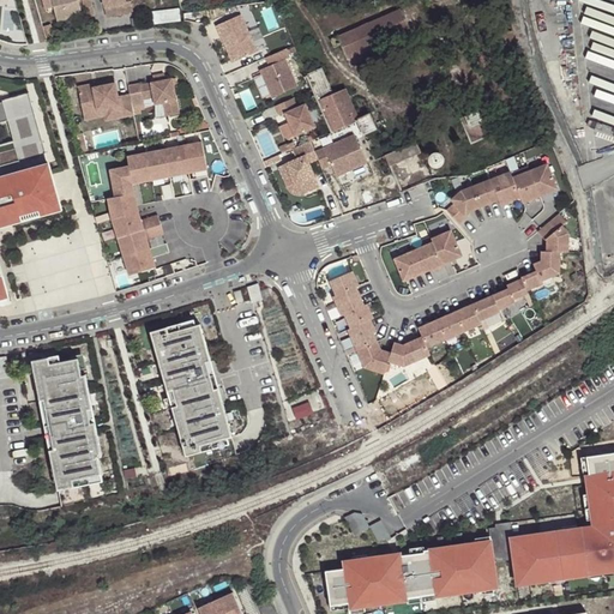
[(52,0),(58,22),(82,16),(77,0),(52,0)]
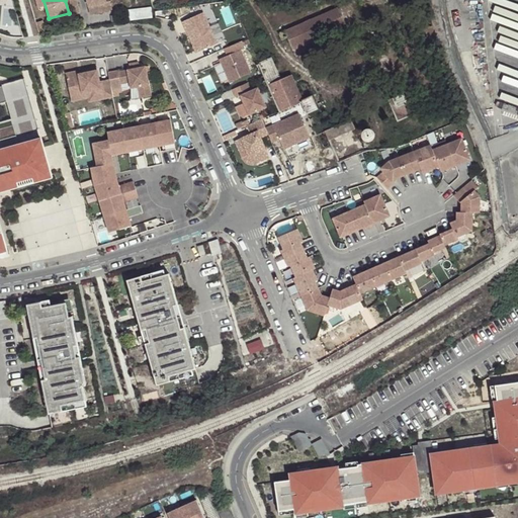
[(86,0),(90,15),(111,10),(109,2),(112,1),(111,0),(86,0)]
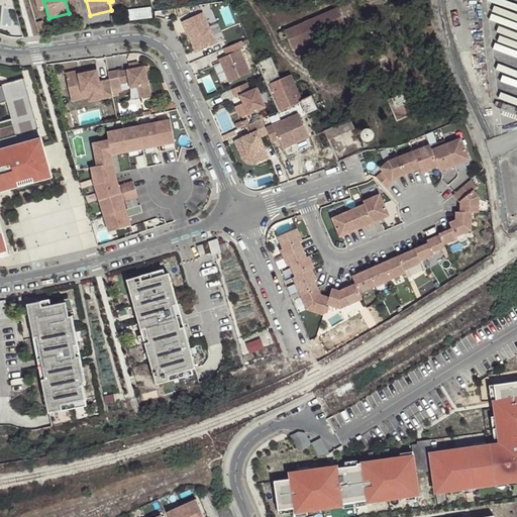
[(340,5),(286,28),(295,50),(350,28),(340,5)]
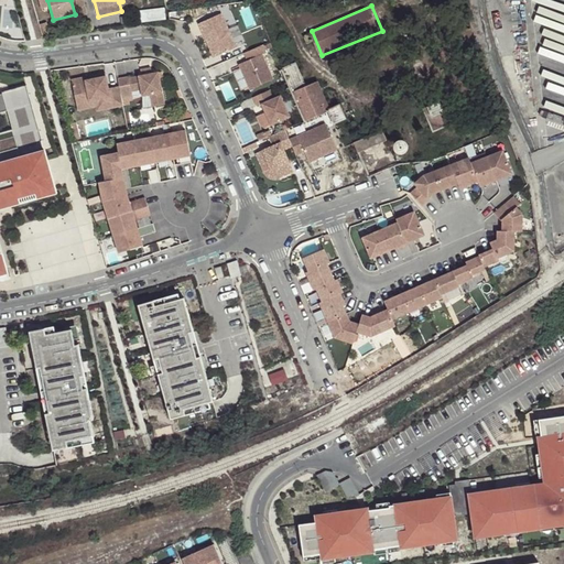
[(141,8),(142,20),(167,18),(166,7),(141,8)]
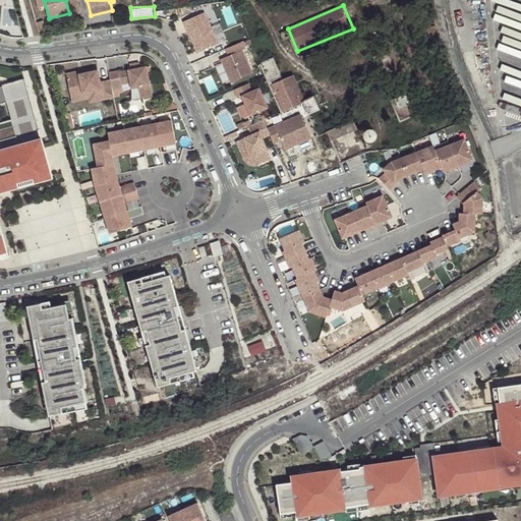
[(206,12),(184,21),(198,53),(219,44),(206,12)]
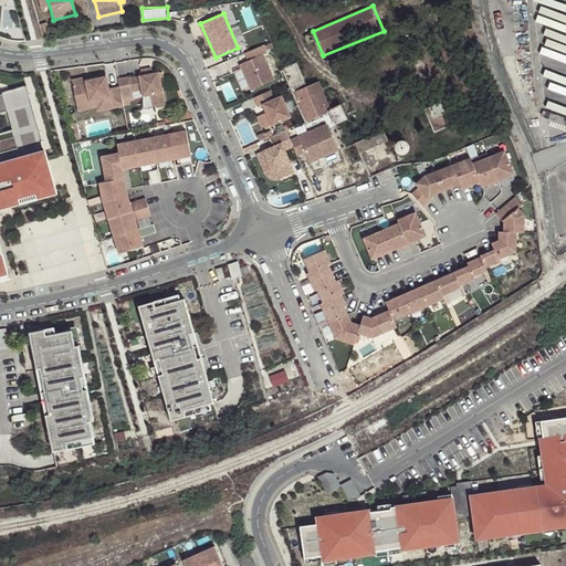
[(241,64),(252,90),(275,79),(264,54),(241,64)]
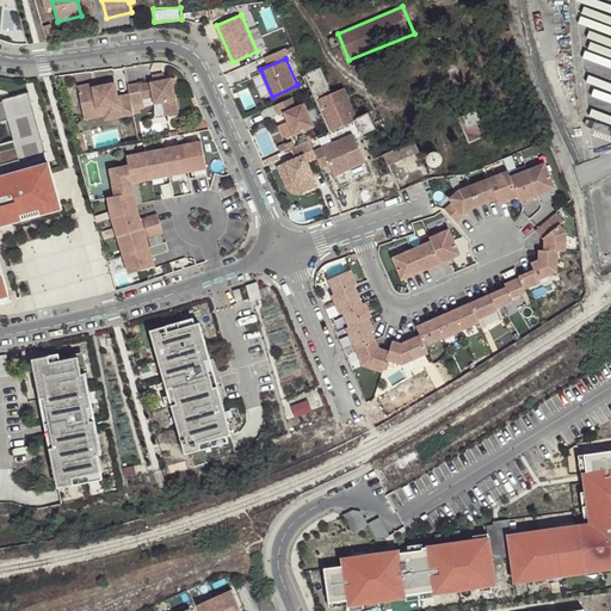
[(315,93),(331,87),(322,66),(307,73),(315,93)]
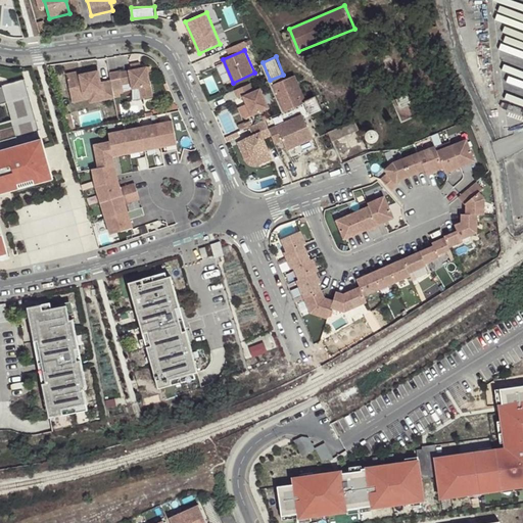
[(219,65),(226,81),(231,79),(224,62),(219,65)]
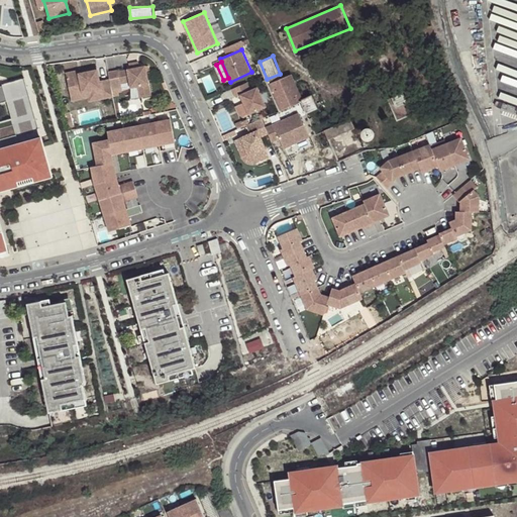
[(119,71),(109,73),(110,79),(112,90),(122,88),(121,84),(130,82),(131,88),(138,87),(140,98),(151,96),(145,67),(119,72),(119,71)]
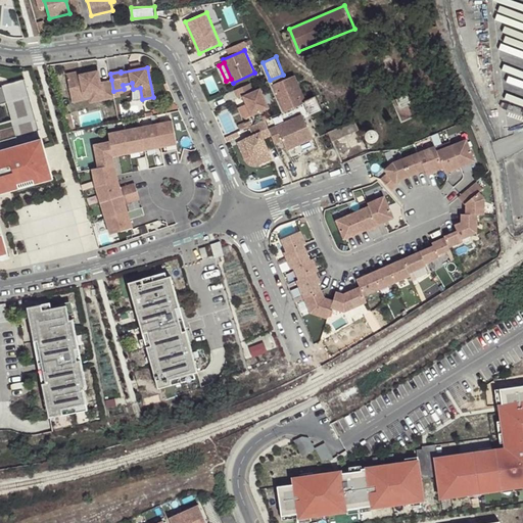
[(101,82),(99,70),(80,75),(80,72),(67,75),(70,93),(83,91),(84,94),(93,92),(95,101),(114,98),(111,80),(101,82)]
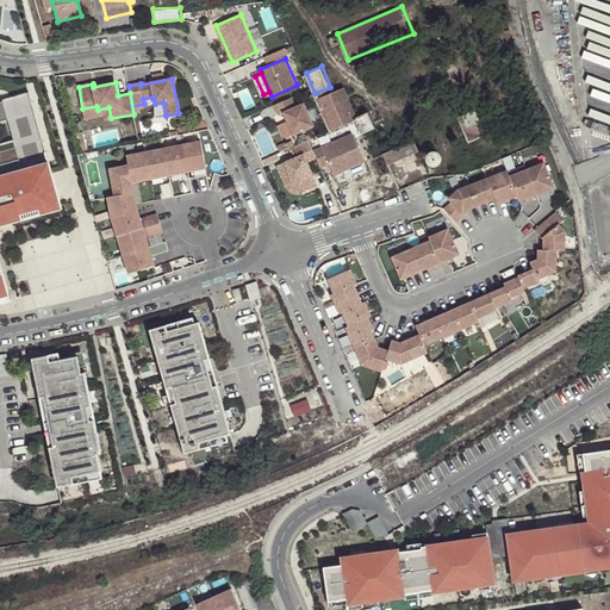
[(344,87),(318,99),(332,130),(359,118),(344,87)]
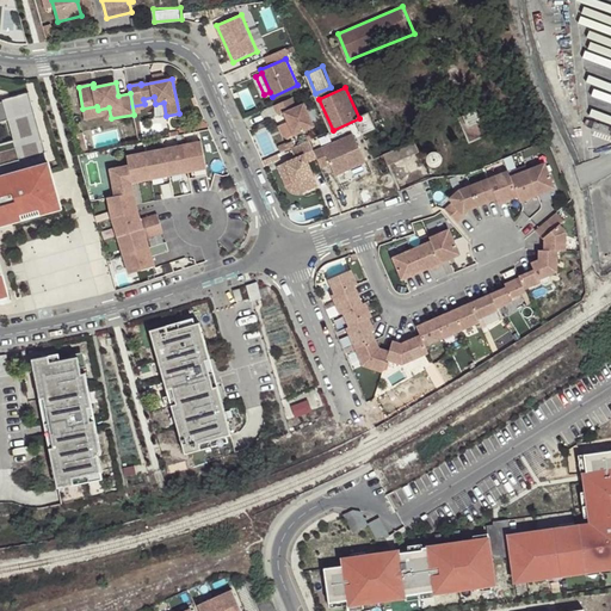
[(0,302),(10,301),(0,266),(0,220),(1,226),(62,209),(29,92),(2,99),(2,102),(0,102),(0,302)]
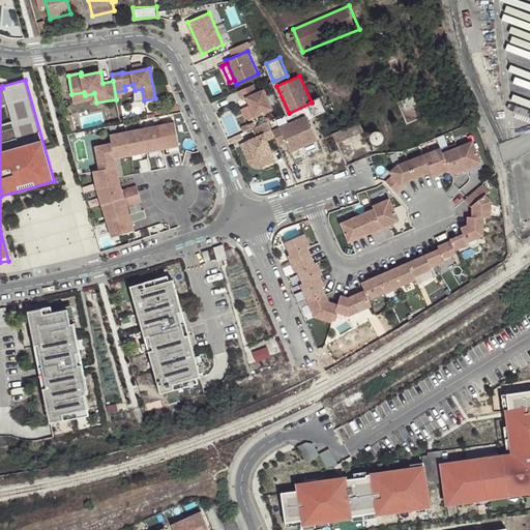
[(255,84),(239,91),(242,99),(247,97),(256,117),(273,110),(265,89),(258,92),(255,84)]
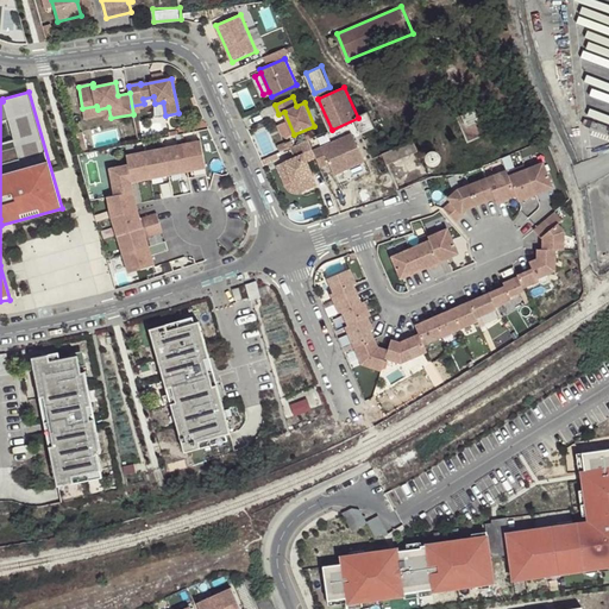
[(96,106),(82,108),(85,119),(105,114),(106,119),(111,118),(108,107),(98,110),(96,106)]
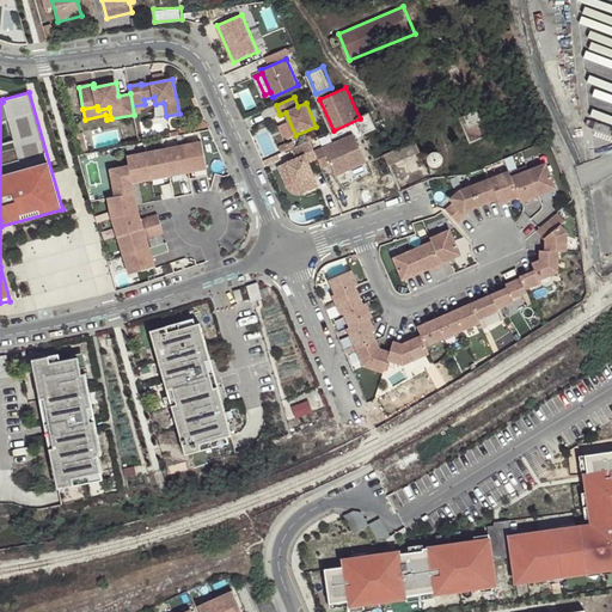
[(355,134),(316,151),(323,167),(331,164),(336,176),(367,163),(355,134)]
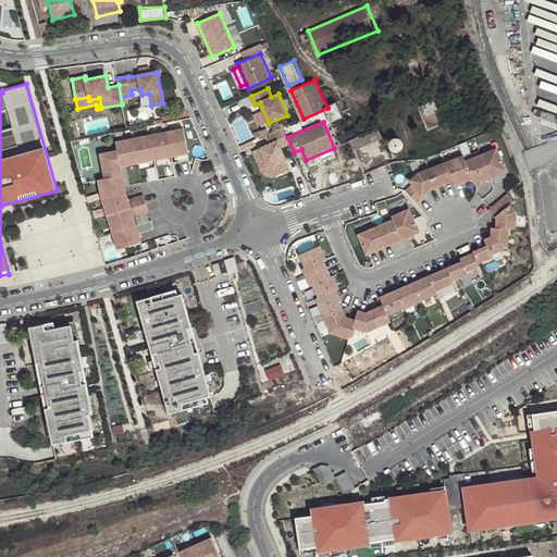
[(287,137),(283,127),(267,135),(271,144),(254,151),(259,163),(265,161),(269,168),(274,164),(279,174),(291,169),(282,148),(289,144),(287,137)]
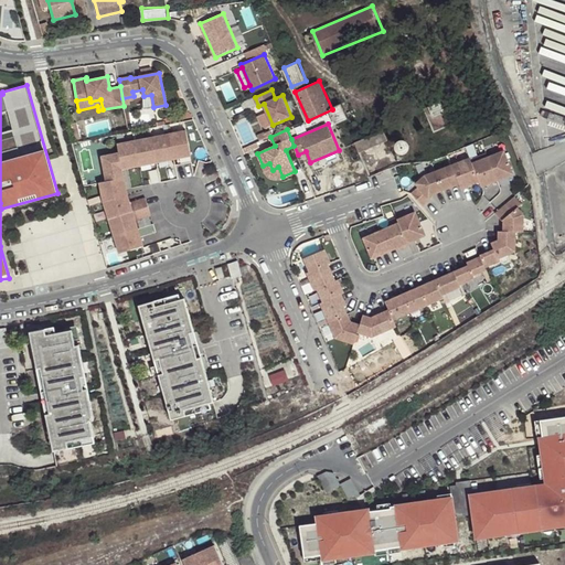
[(191,155),(187,130),(170,134),(174,158),(191,155)]
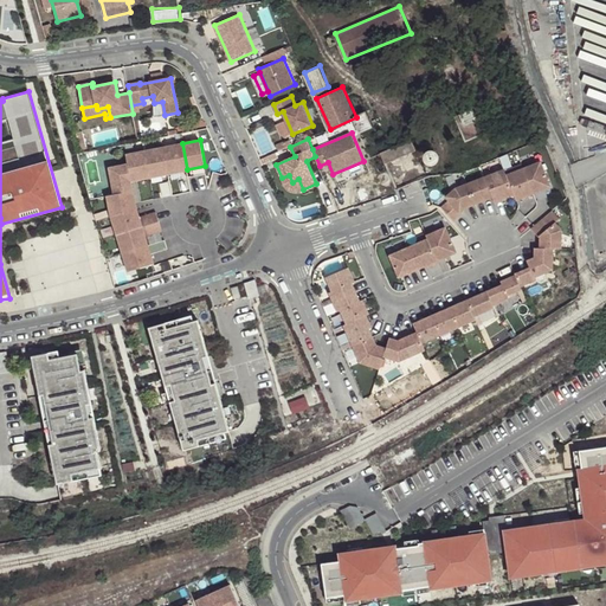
[(187,169),(182,143),(163,147),(168,174),(187,169)]
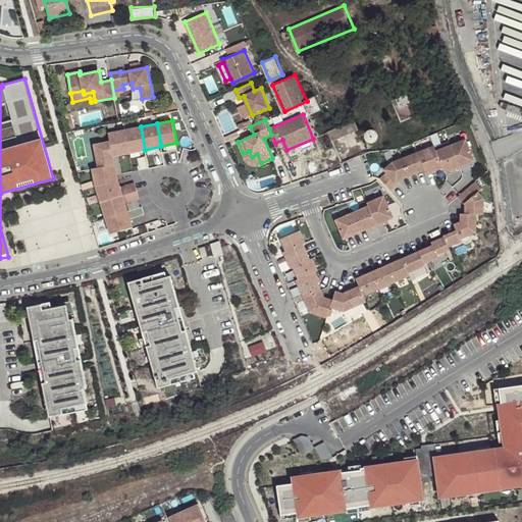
[(145,150),(141,126),(124,131),(129,153),(145,150)]
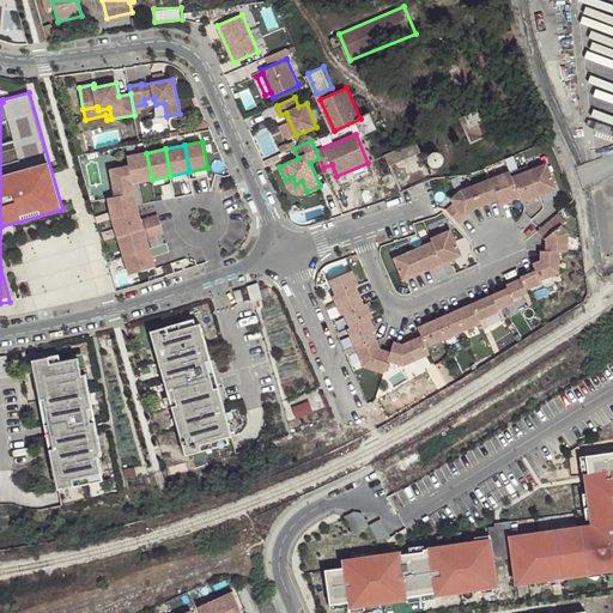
[(133,183),(152,180),(146,153),(127,157),(129,167),(133,183)]
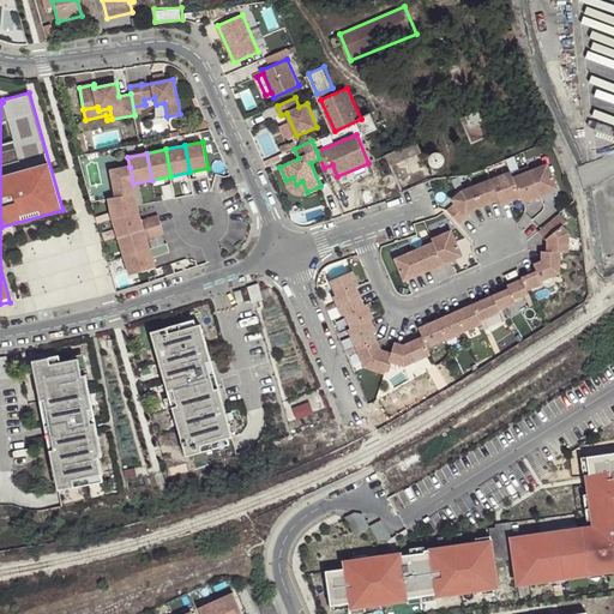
[(549,163),(533,170),(542,196),(559,188),(549,163)]
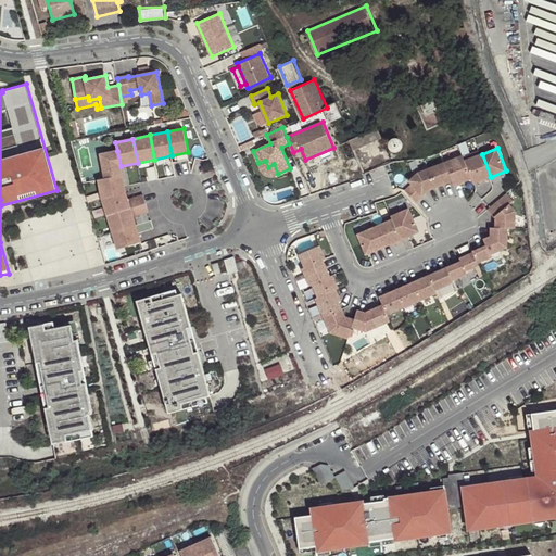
[(465,156),(474,178),(475,182),(491,177),(482,154),(480,150),(465,156)]
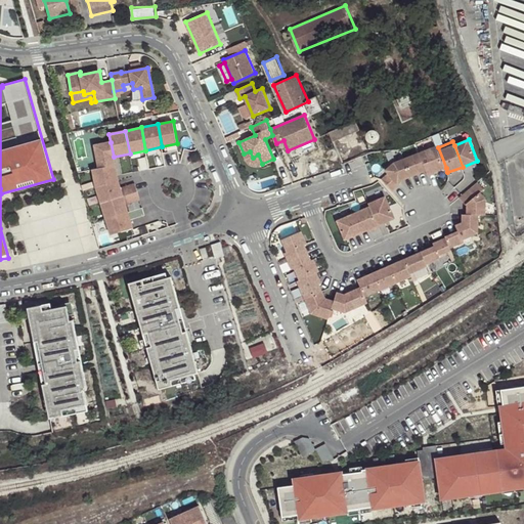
[(114,157),(111,142),(94,145),(99,168),(116,165),(114,157)]
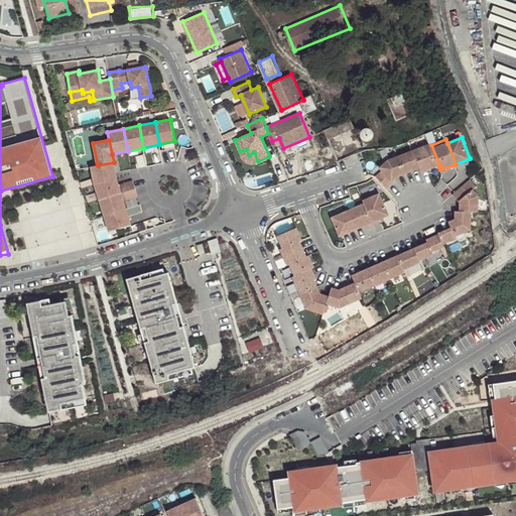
[(430,144),(414,150),(420,167),(422,172),(430,170),(430,168),(439,165),(431,145),(430,144)]
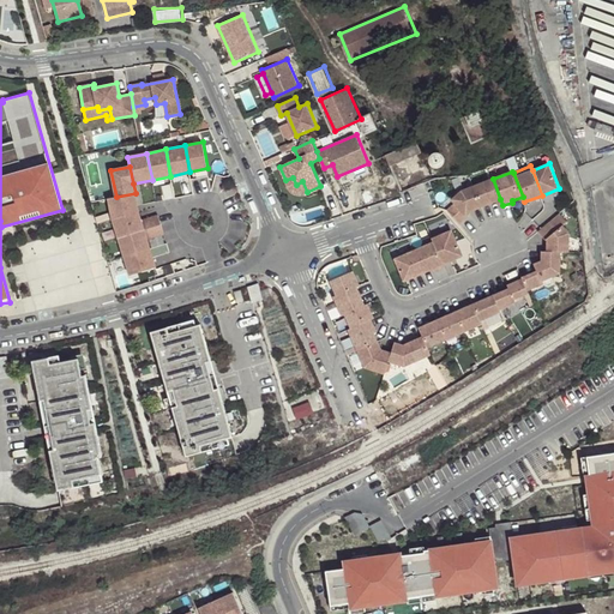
[(293,178),(286,180),(289,188),(292,191),(295,193),(300,196),(301,196),(307,192),(302,181),(296,185),(293,178)]
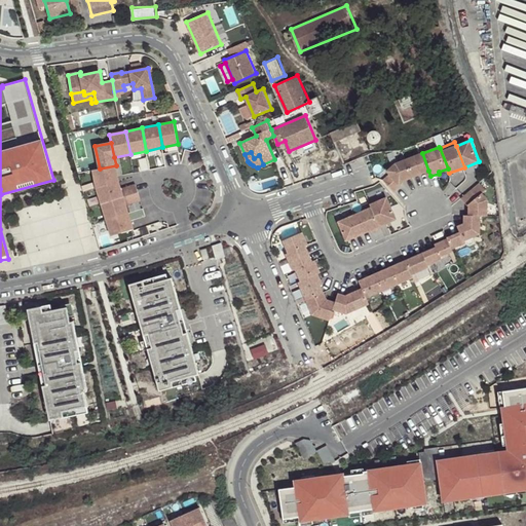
[(407,159),(414,176),(428,171),(422,153),(407,159)]
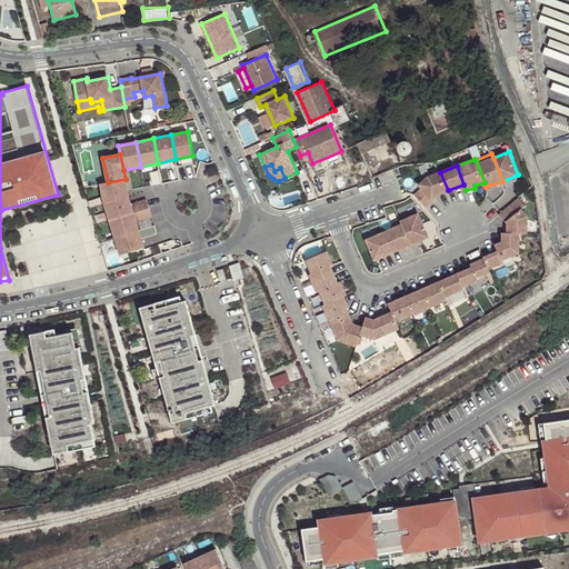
[(416,195),(427,207),(435,201),(433,200),(439,193),(448,190),(440,172),(429,177),(420,185),(423,188),(416,195)]
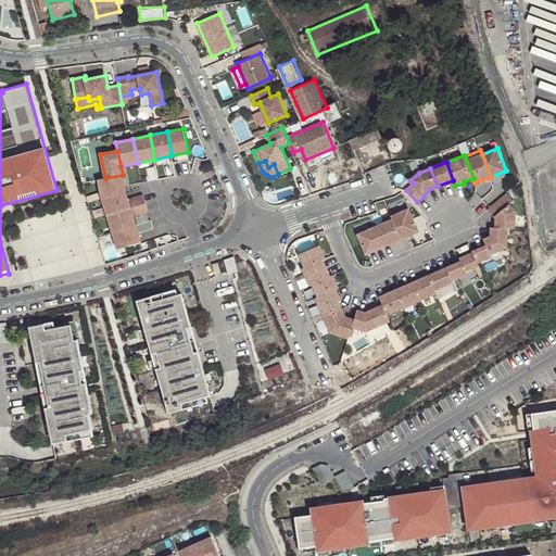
[(123,175),(105,178),(99,179),(102,199),(126,191),(123,175)]
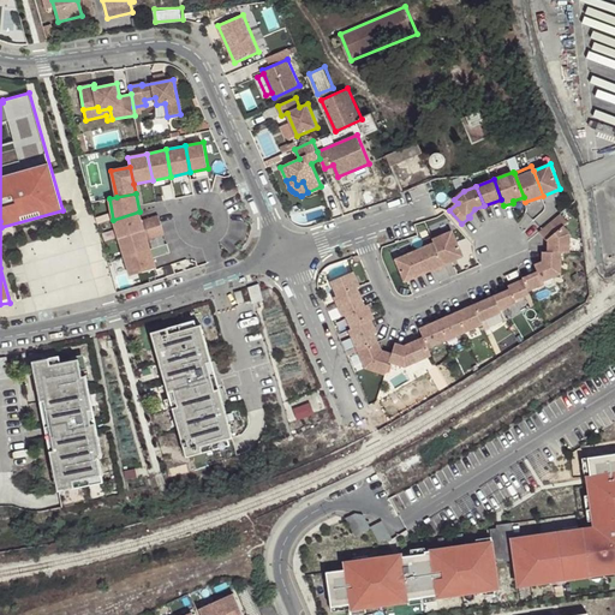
[(119,238),(162,225),(159,216),(142,221),(139,212),(113,220),(119,238)]
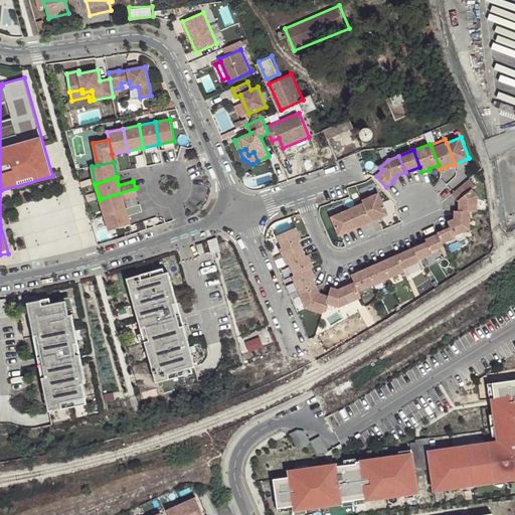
[(477,186),(471,178),(453,193),(459,200),(460,200),(461,201),(461,210),(471,211),(478,211),(479,195),(473,189),(477,186)]
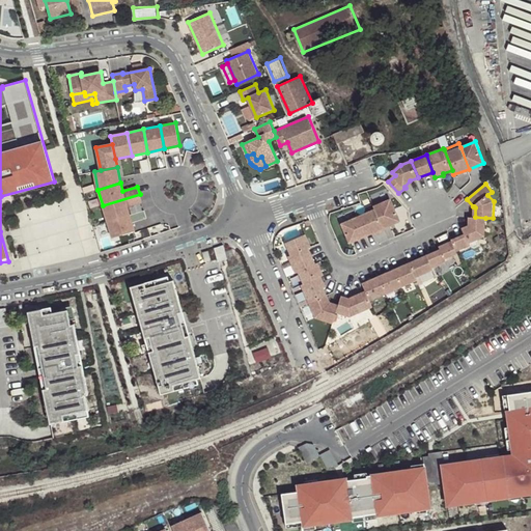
[(140,194),(103,205),(108,222),(130,215),(128,206),(142,202),(140,194)]
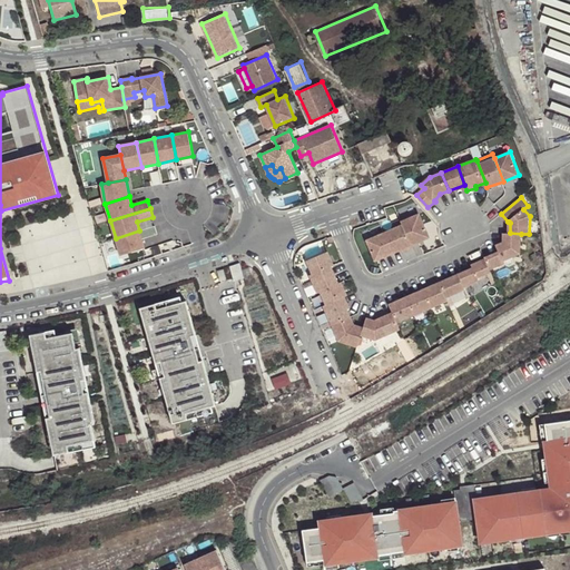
[(404,227),(413,247),(431,239),(421,216),(411,220),(410,218),(402,220),(404,227)]
